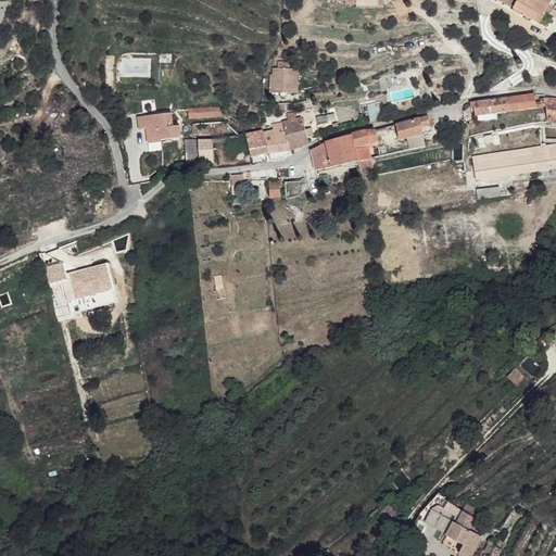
[(547,0),(516,0),(516,3),(526,5),(526,9),(544,13),(547,0)]
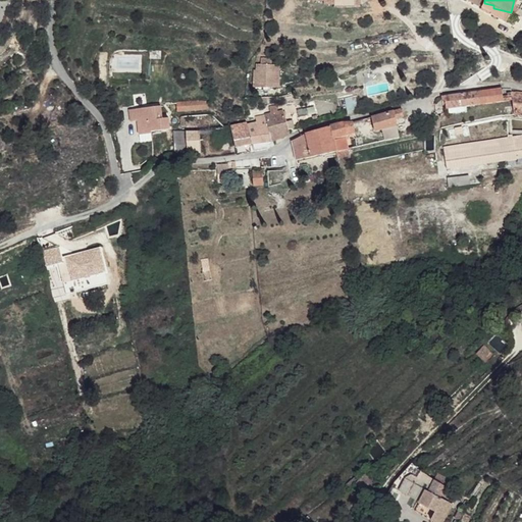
[(279,65),(256,64),(256,72),(279,73),(279,65)]
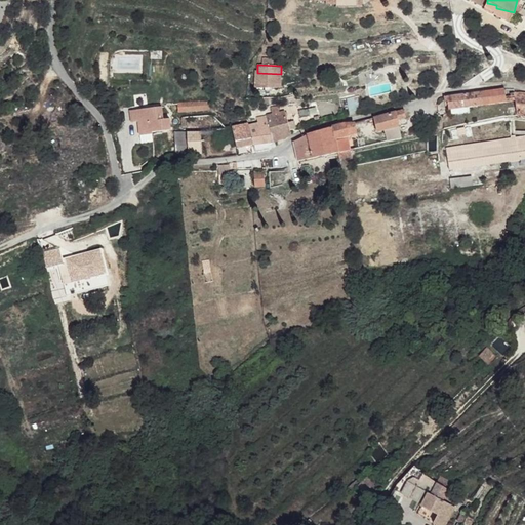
[(257,73),(255,73),(255,95),(282,95),(281,74),(257,73)]
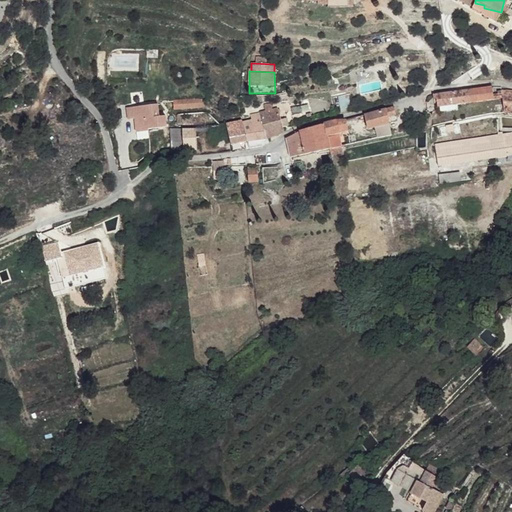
[(493,89),(437,94),(438,107),(503,99),(505,113),(511,114),(511,92),(502,91),(502,95),(494,95),(493,89)]
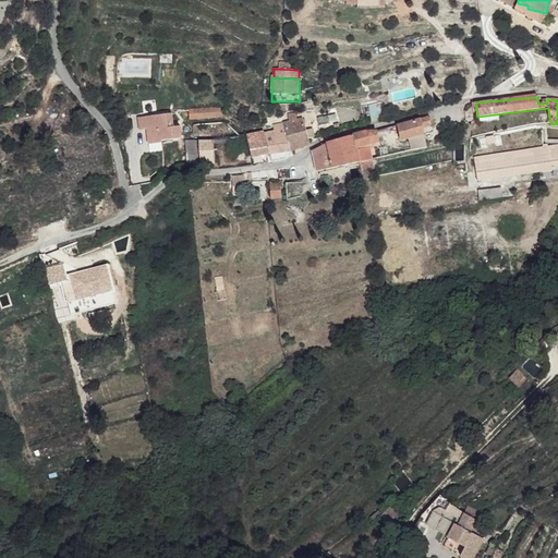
[(222,107),(178,111),(179,123),(190,123),(190,120),(223,117),(222,107)]
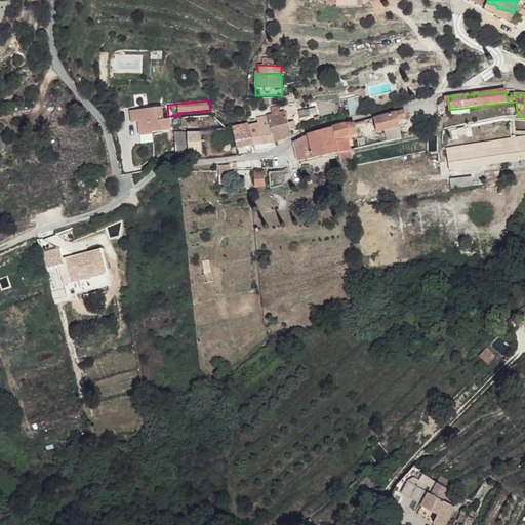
[(273,114),(266,116),(276,145),(292,136),(290,130),(294,129),(293,124),(289,125),(285,111),(280,112),(278,105),(271,107),(273,114)]
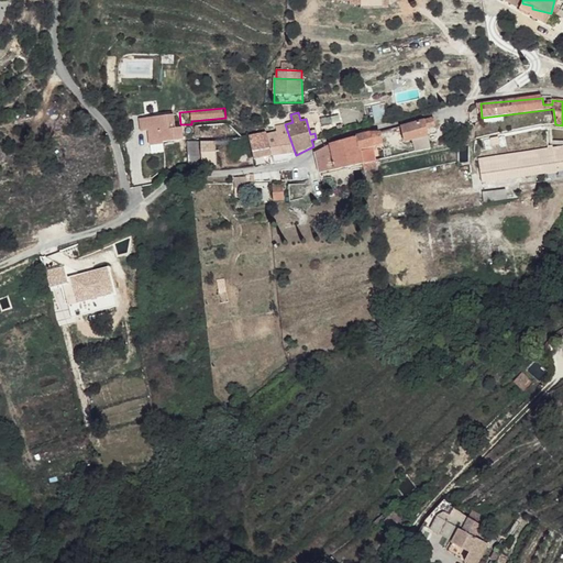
[(433,118),(422,121),(426,131),(438,128),(433,118)]
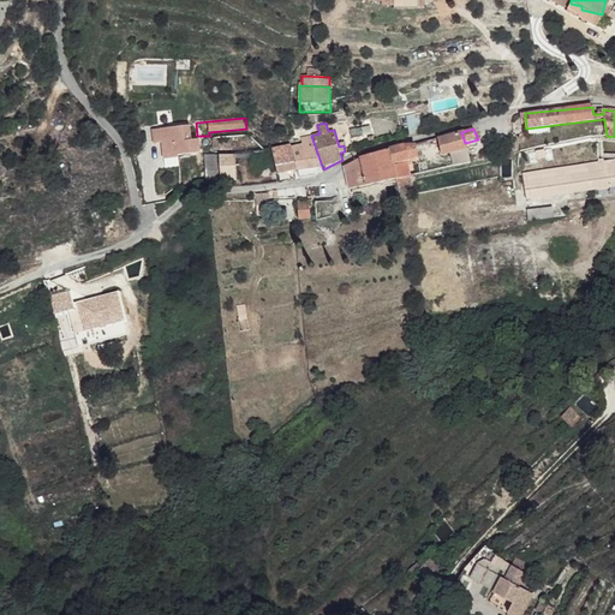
[(461,132),(439,139),(443,155),(452,151),(452,155),(460,153),(461,156),(469,154),(465,143),(461,132)]
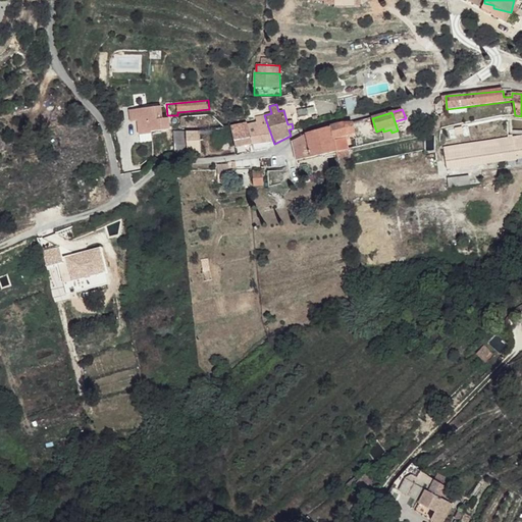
[(257,122),(249,124),(252,144),(264,146),(274,144),(264,115),(255,117),(257,122)]
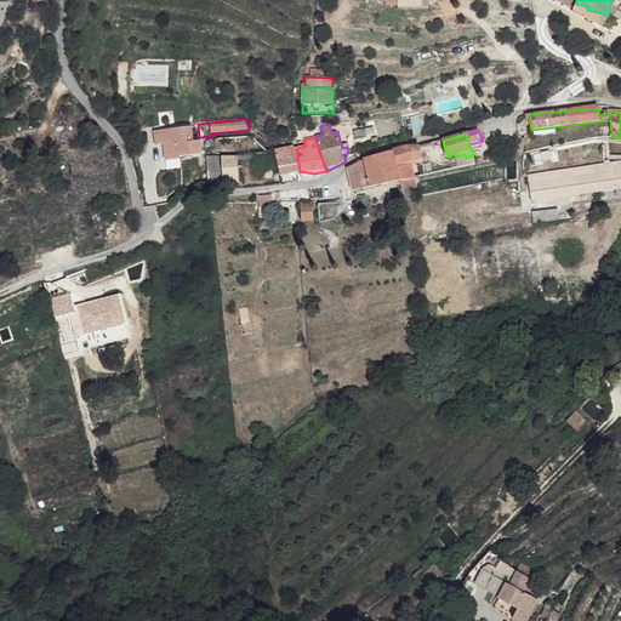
[(200,140),(178,143),(178,157),(181,157),(200,155),(200,140)]
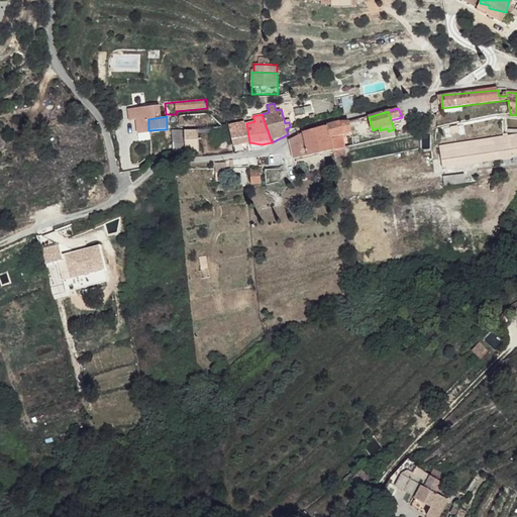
[(337,122),(327,125),(330,136),(317,139),(306,142),(308,156),(333,149),(345,146),(343,136),(338,138),(337,133),(351,130),(349,121),(337,122)]
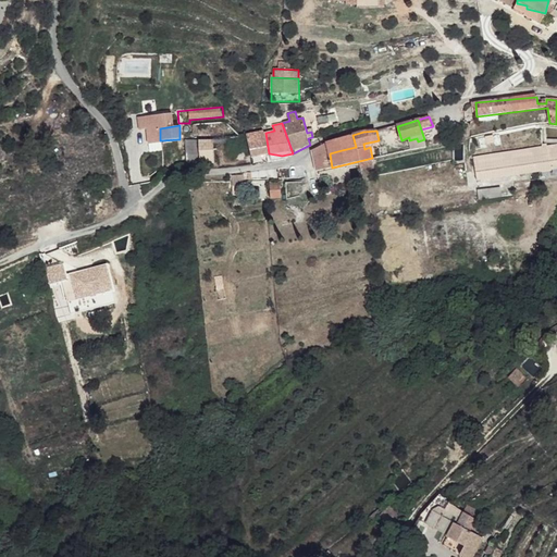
[(265,133),(247,136),(251,157),(269,153),(265,133)]
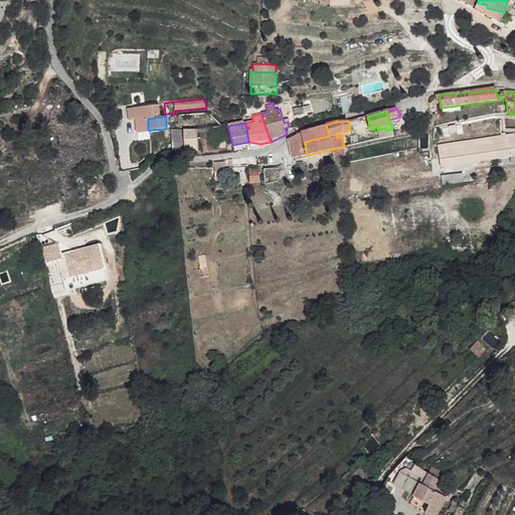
[(326,125),(313,128),(316,139),(329,136),(326,125)]
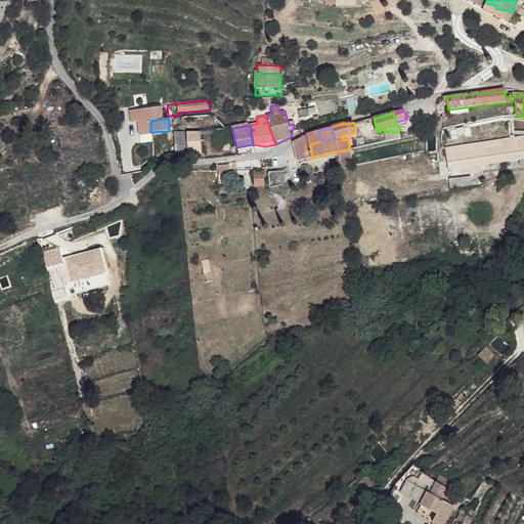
[(308,133),(293,143),(297,161),(307,159),(312,158),(310,144),(321,141),(318,130),(308,133)]
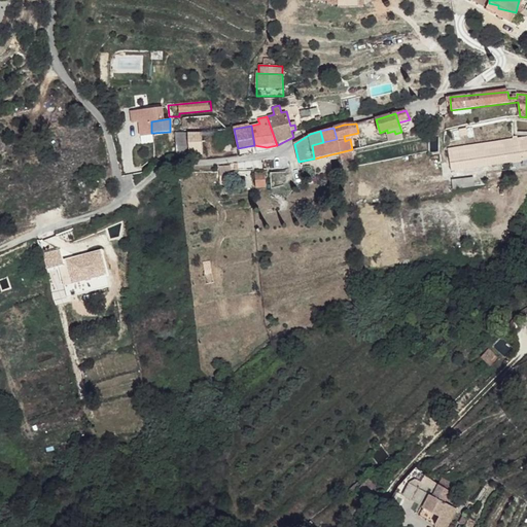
[(186,133),(174,134),(176,155),(188,154),(186,133)]
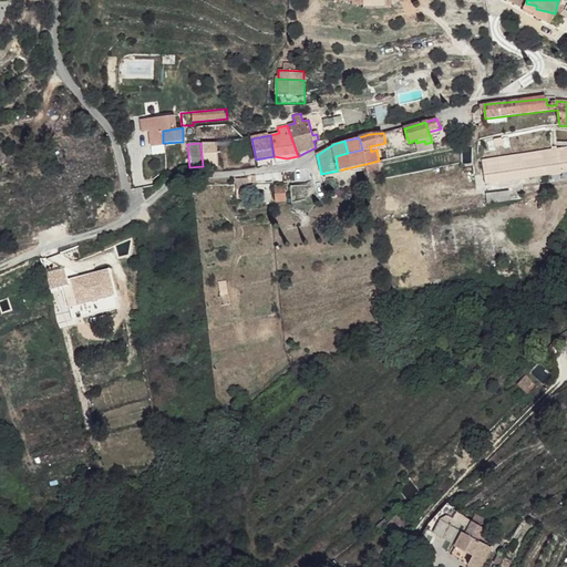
[(391,150),(382,151),(383,161),(392,158),(391,150)]
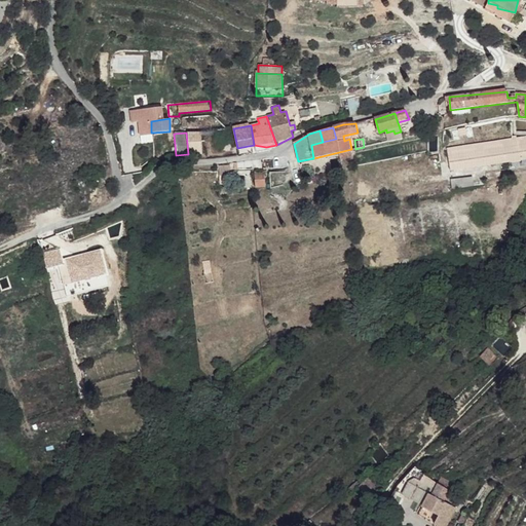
[(525,141),(447,151),(449,172),(525,161),(525,141)]
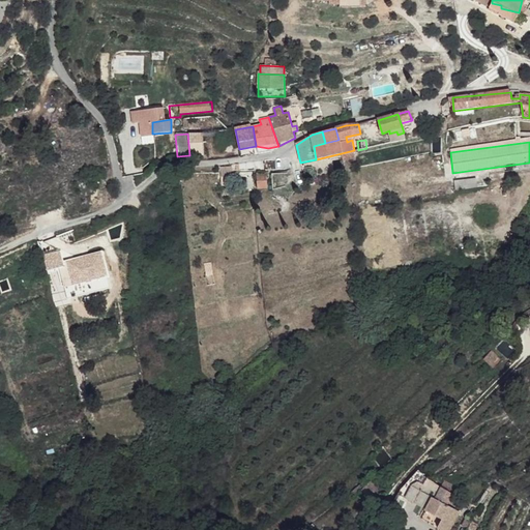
[(354,150),(342,153),(344,160),(355,158),(354,150)]
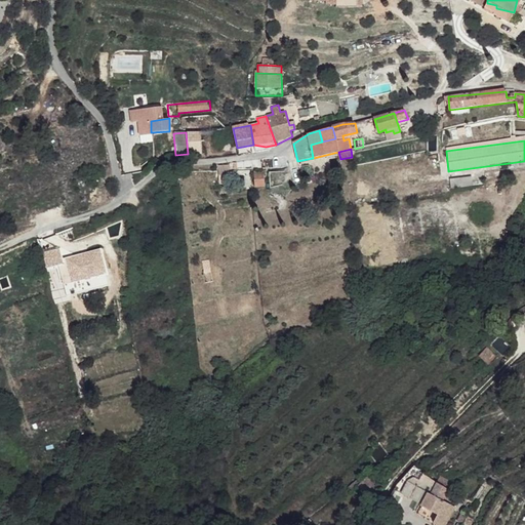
[(230,165),(221,165),(221,174),(230,173),(230,165)]
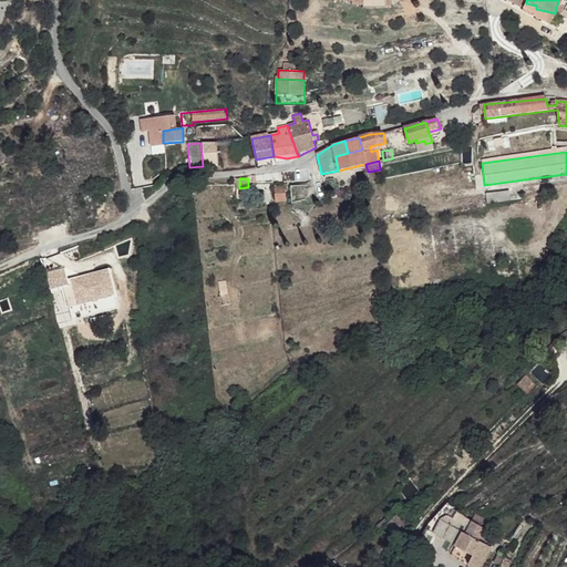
[(287,187),(275,187),(276,202),(287,202),(287,187)]
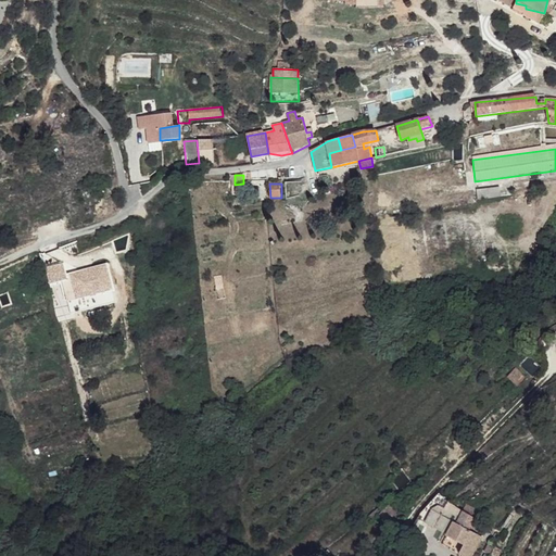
[(475,191),(476,202),(500,199),(498,188),(475,191)]
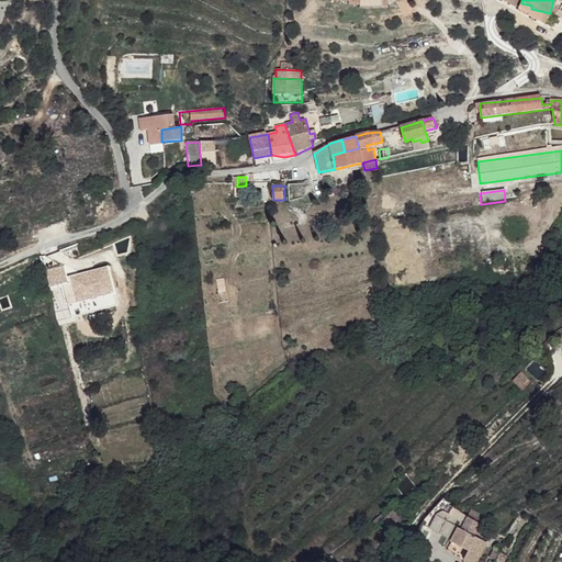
[(120,256),(112,258),(115,267),(123,265),(120,256)]
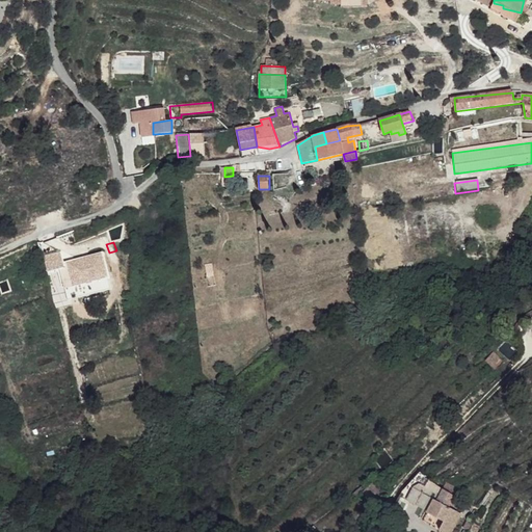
[(53,253),(41,256),(46,269),(57,266),(53,253)]
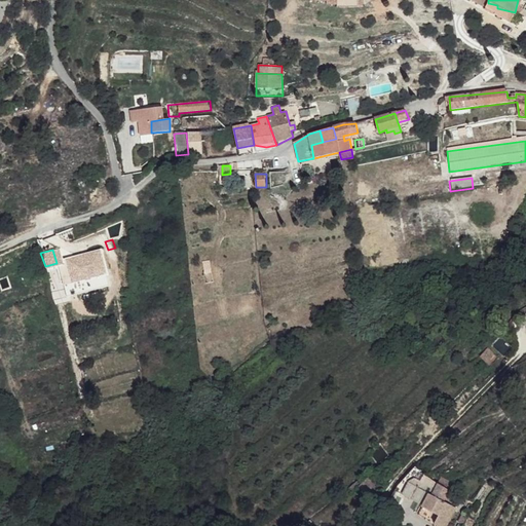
[(488,347),(481,354),(489,364),(497,357),(488,347)]
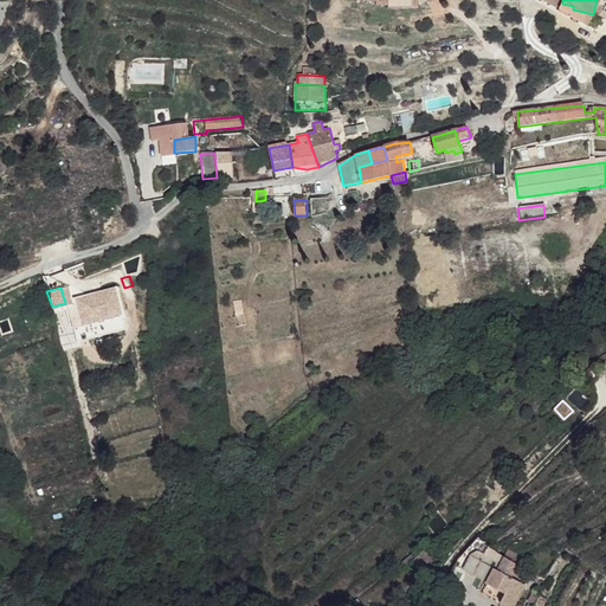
[(445,504),(438,510),(450,524),(459,516),(452,508),(450,509),(445,504)]
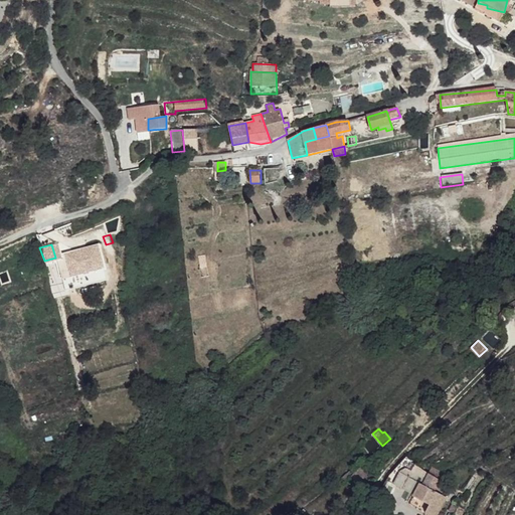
[(433,467),(427,477),(441,483),(445,473),(433,467)]
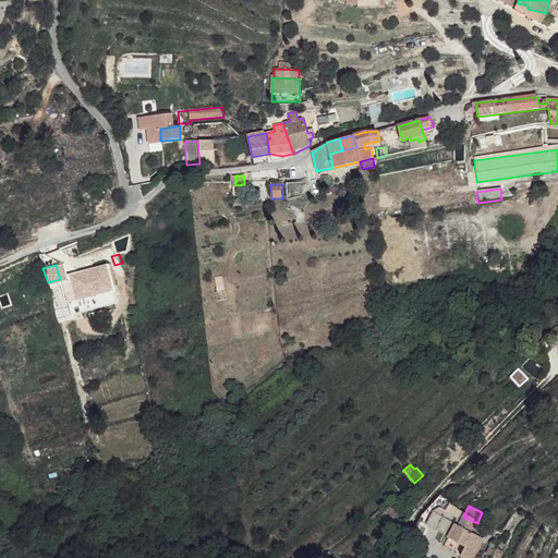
[(463,517),(449,510),(437,532),(465,545),(462,556),(466,557),(482,557),(489,543),(495,532),(477,523),(463,517)]
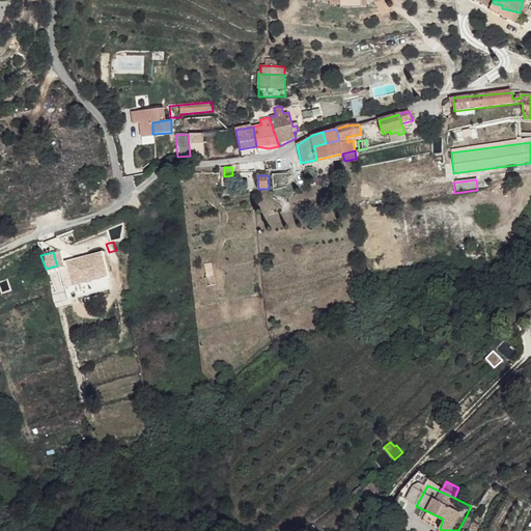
[(370,487),(364,493),(375,503),(381,499),(370,487)]
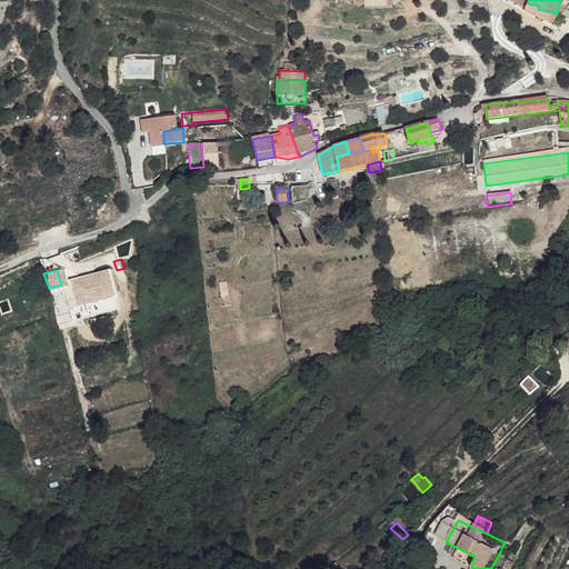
[(387,523),(378,530),(381,535),(390,528),(387,523)]
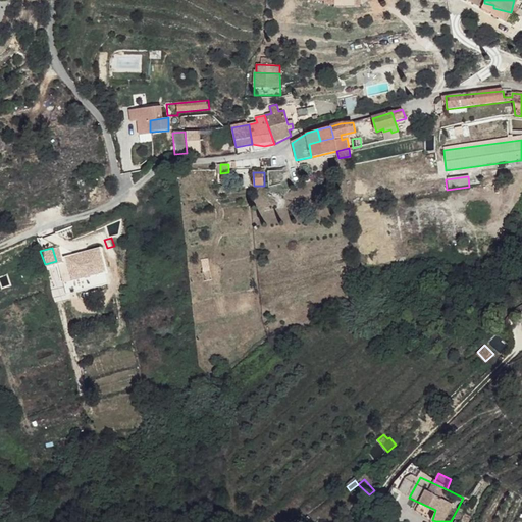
[(469,501),(463,498),(458,508),(464,511),(469,501)]
